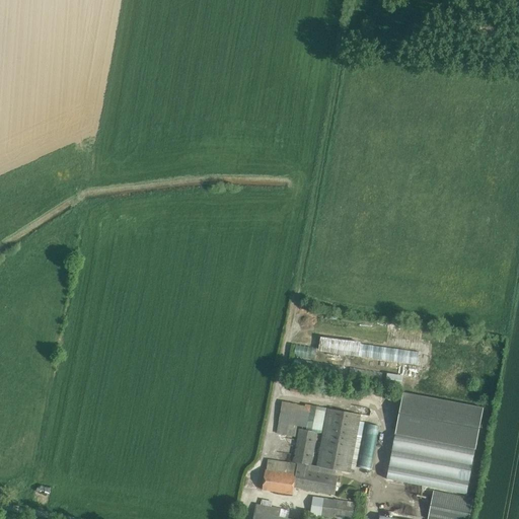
[(359,357),(361,343),(321,337),(319,352),(359,357)]
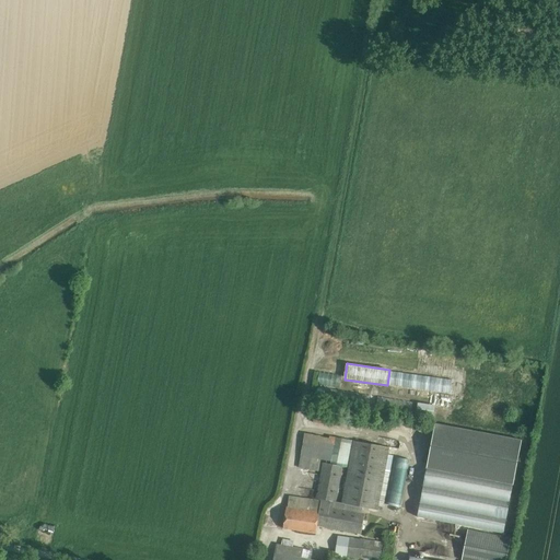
[(370,395),(318,386),(316,399),(368,408),(370,395)]
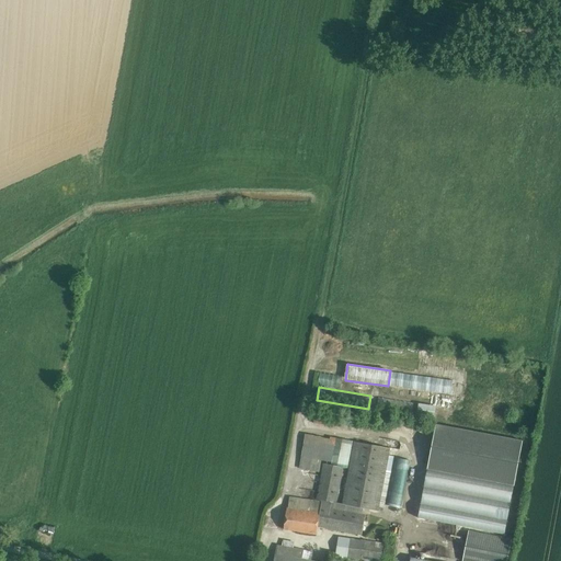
[(436,407),(419,403),(416,415),(435,418),(436,407)]
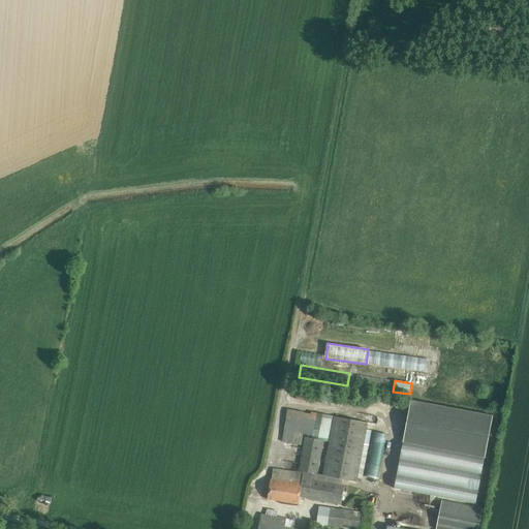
[(493,415),(411,400),(403,442),(485,458),(493,415)]
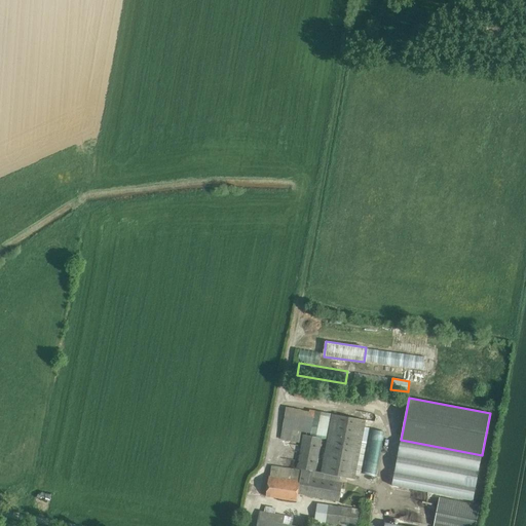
[(339,502),(342,482),(340,482),(341,478),(355,479),(366,420),(315,411),(315,413),(287,407),(280,439),(299,442),(301,431),(310,433),(310,437),(303,435),(297,468),(271,466),(266,496),(297,501),(299,494),(339,502)]
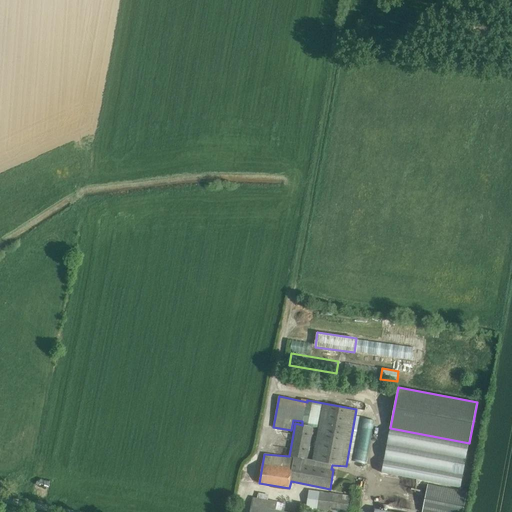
[(469,444),(390,429),(387,445),(466,459),(469,444)]
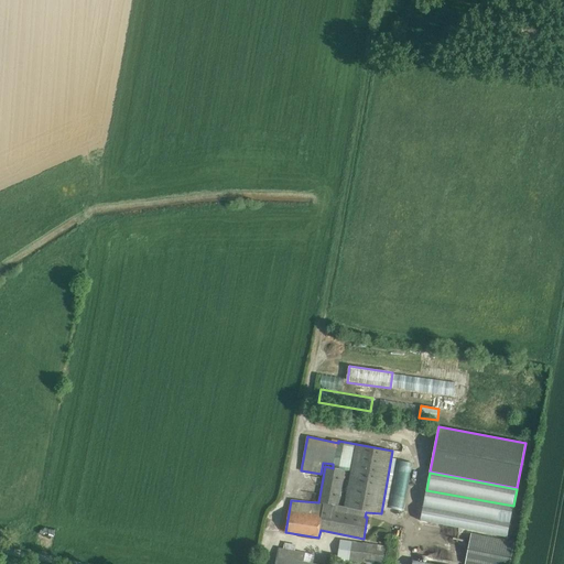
[(423,507),(510,523),(513,506),(426,490),(423,507)]
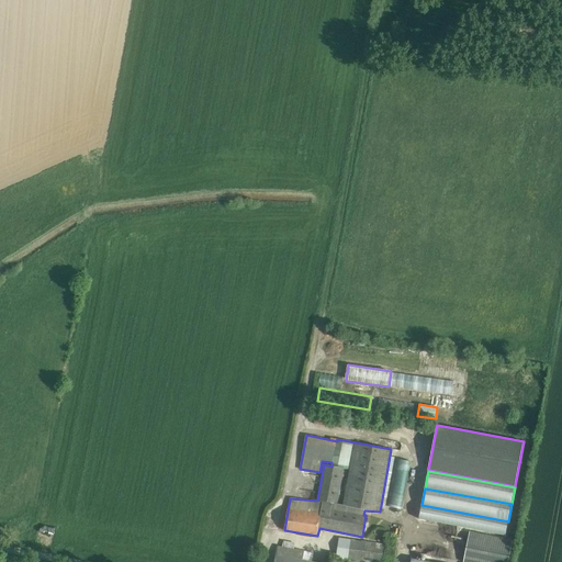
[(508,521),(422,505),(419,519),(506,535),(508,521)]
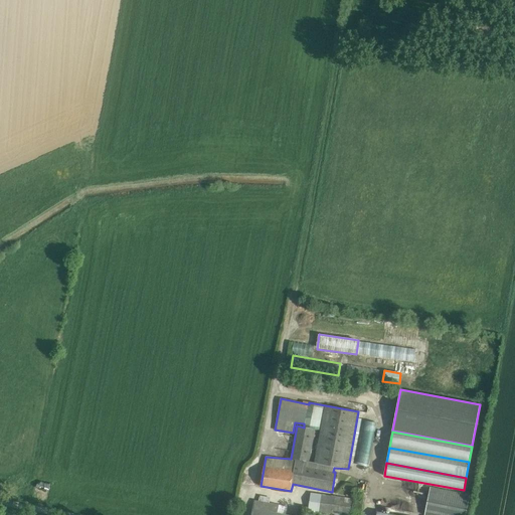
[(466,514),(471,495),(431,487),(424,514),(466,514)]
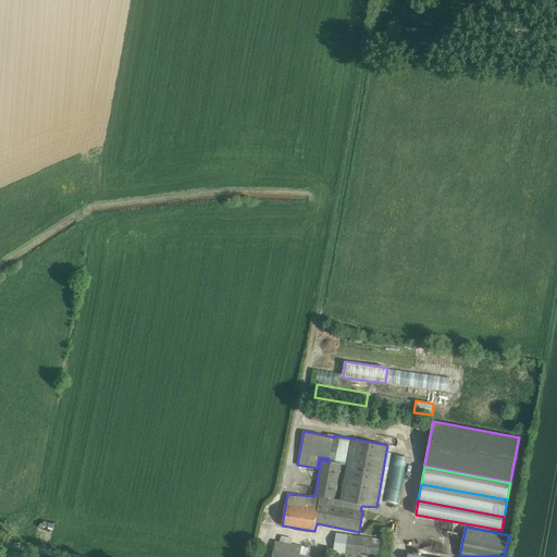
[(378,556),(381,540),(348,534),(345,553),(373,556),(378,556)]
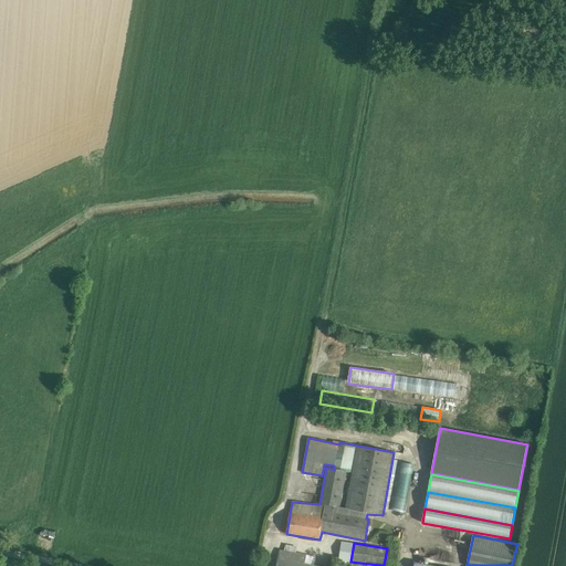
[(305,554),(279,549),(275,565),(323,565),(303,563),(305,554)]
